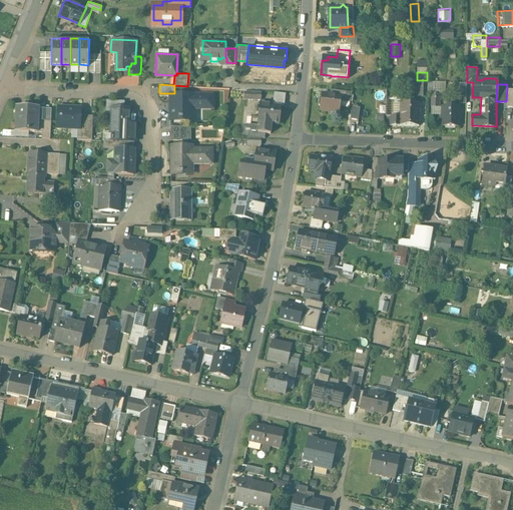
[(351,92),(339,90),(338,91),(337,91),(337,93),(341,93),(341,98),(350,100),(351,92)]
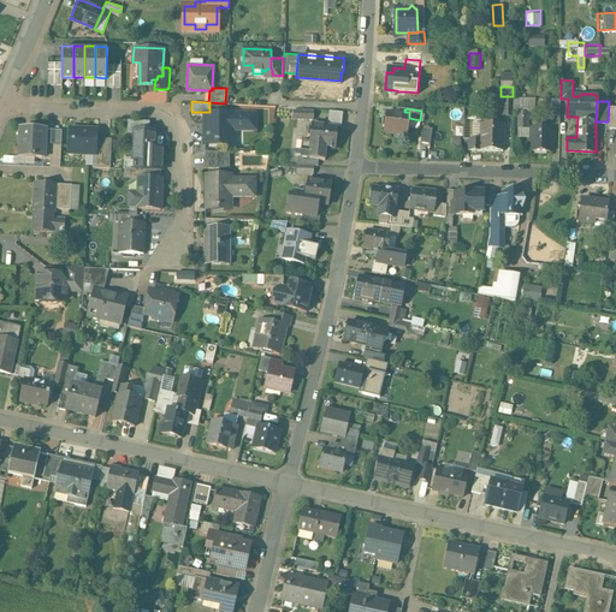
[(404,112),(396,111),(396,112),(386,111),(386,116),(383,116),(381,125),(385,125),(384,131),(407,134),(409,118),(409,112),(404,112)]
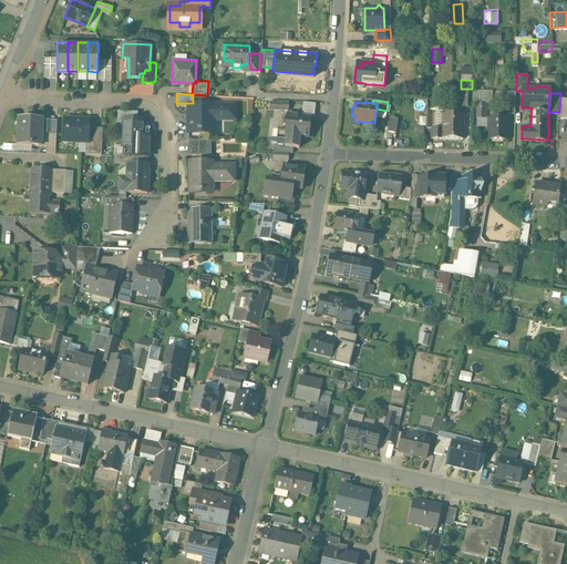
[(483,102),(476,102),(476,116),(485,116),(485,102),(483,102)]
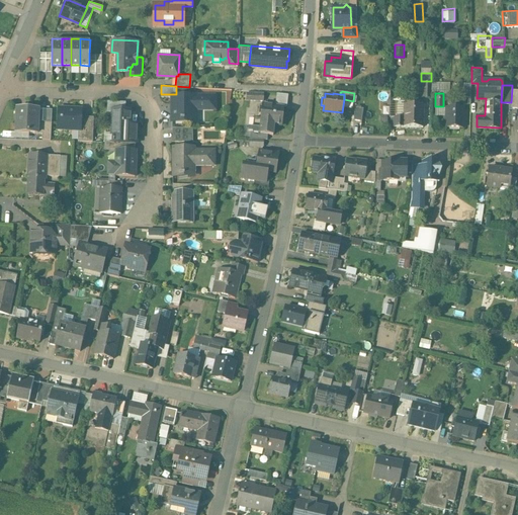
[(176,94),(175,94),(172,94),(172,117),(191,117),(191,106),(204,106),(204,107),(214,107),(214,95),(195,95),(195,94),(176,94)]
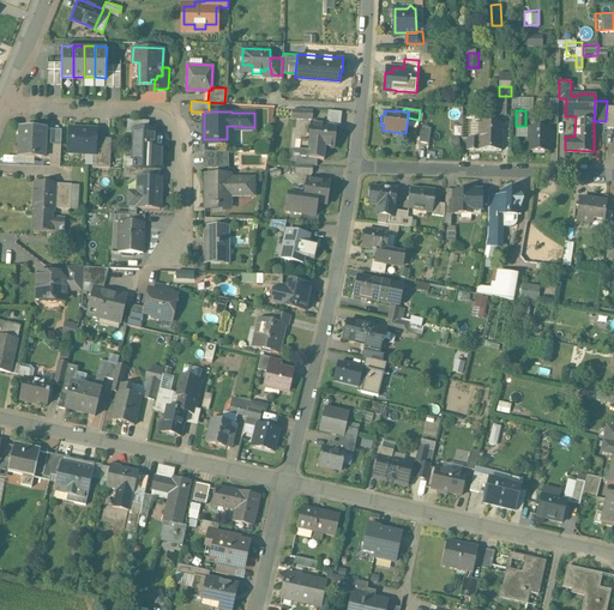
[(149,119),(127,118),(126,132),(133,132),(133,131),(146,131),(146,127),(149,127),(149,119)]
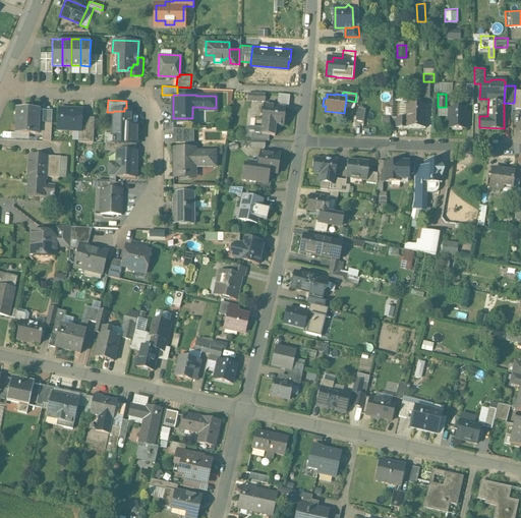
[(277,104),(263,103),(261,132),(270,133),(275,134),(276,123),(284,124),(285,106),(277,106),(277,104)]
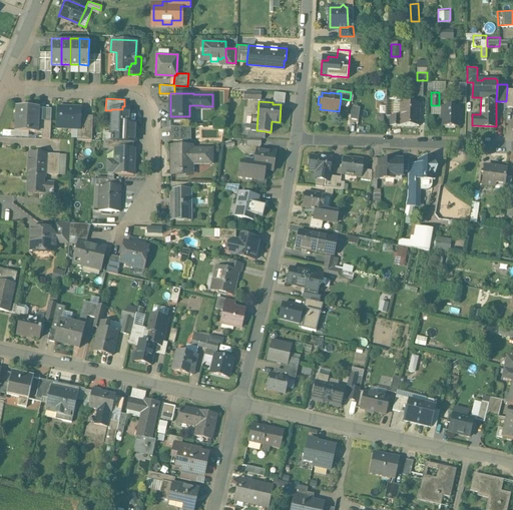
[(419,103),(400,102),(400,114),(400,123),(419,124),(419,103)]
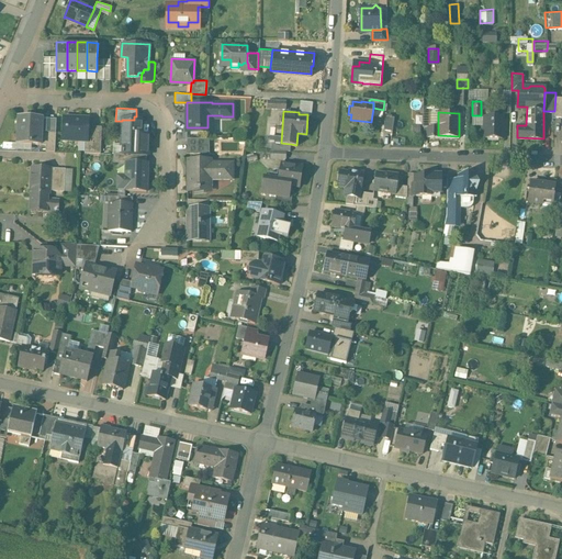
[(42,116),(18,115),(18,142),(41,143),(42,130),(42,116)]
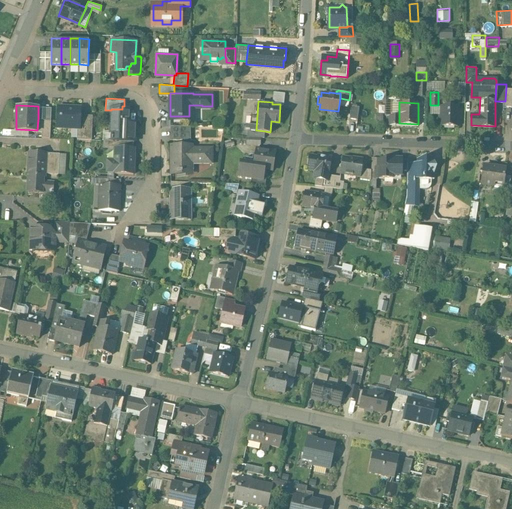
[(359,106),(351,105),(349,117),(357,117),(359,106)]
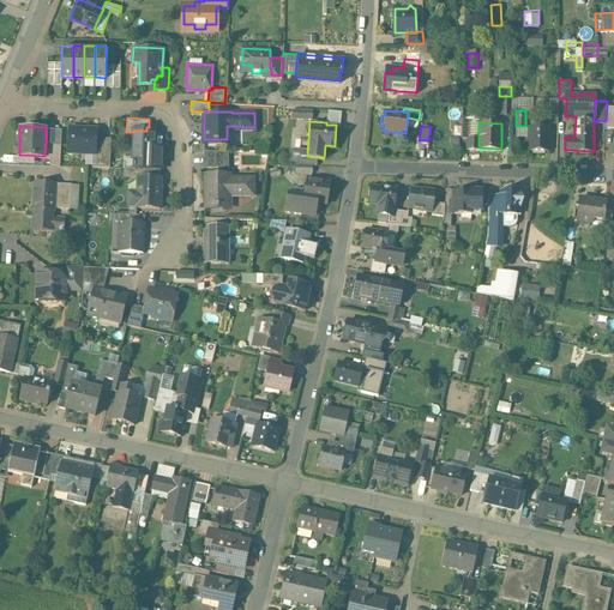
[(549,126),(529,126),(529,149),(549,150),(549,126)]
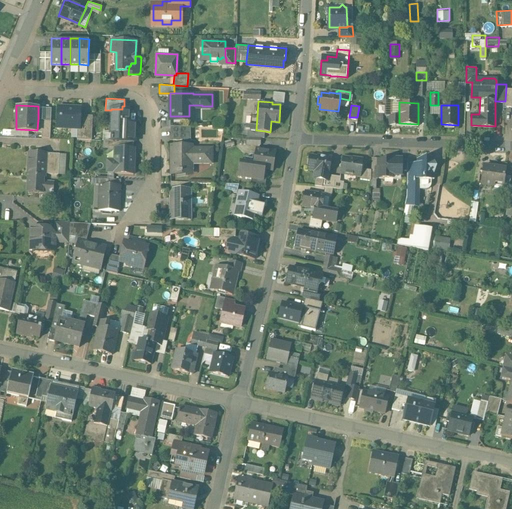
[(80,107),(57,106),(56,125),(79,126),(80,107)]
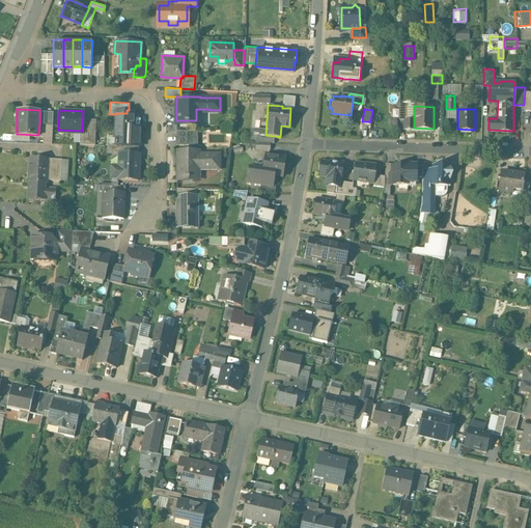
[(127,113),(115,113),(115,114),(114,144),(119,145),(138,145),(139,145),(139,144),(138,144),(139,138),(140,138),(140,126),(133,126),(134,113),(127,113)]
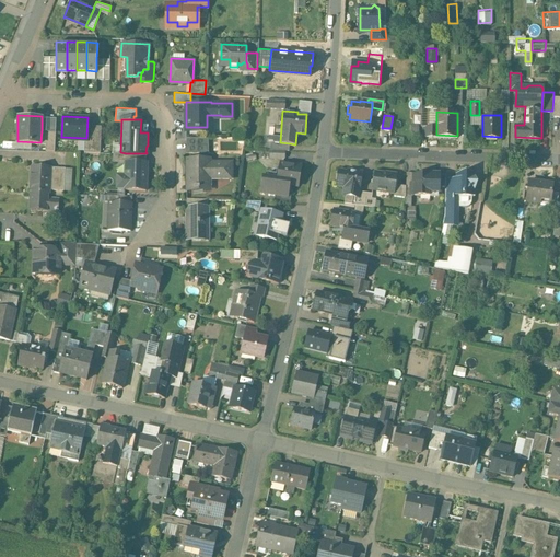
[(101,125),(91,125),(90,151),(100,151),(101,125)]
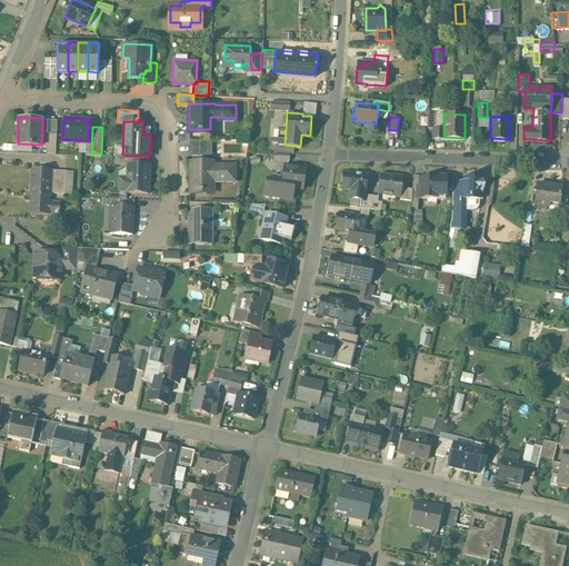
[(443,127),(432,127),(432,137),(443,137),(443,127)]
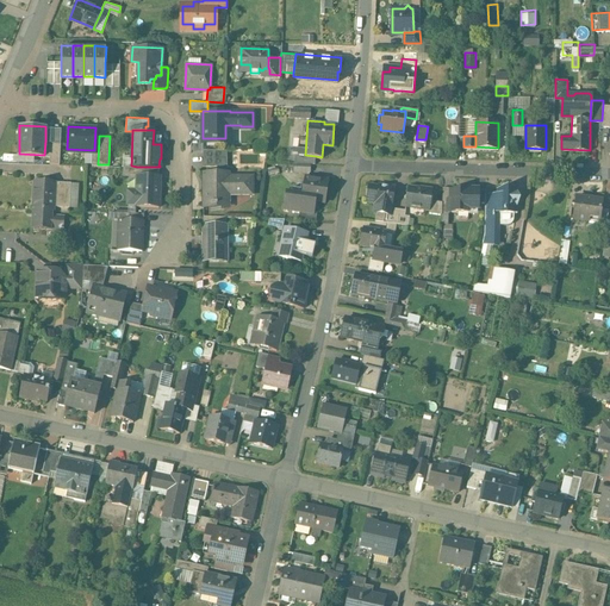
[(61,142),(45,141),(44,155),(50,155),(50,162),(60,163),(61,142)]
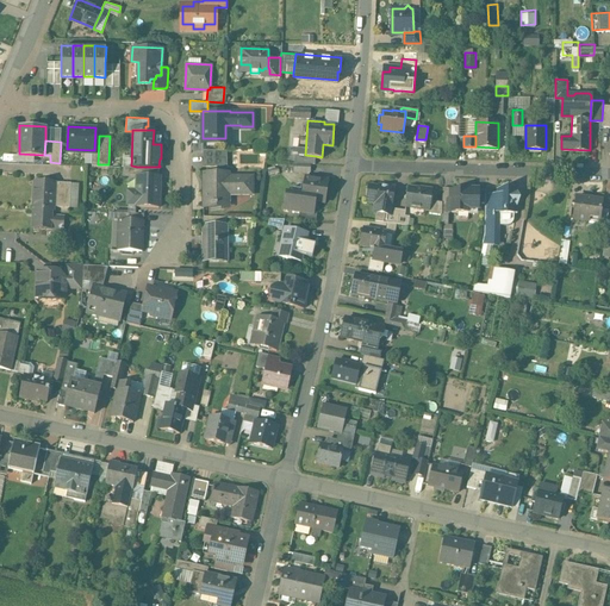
[(226,148),(203,149),(203,164),(226,164),(226,148)]
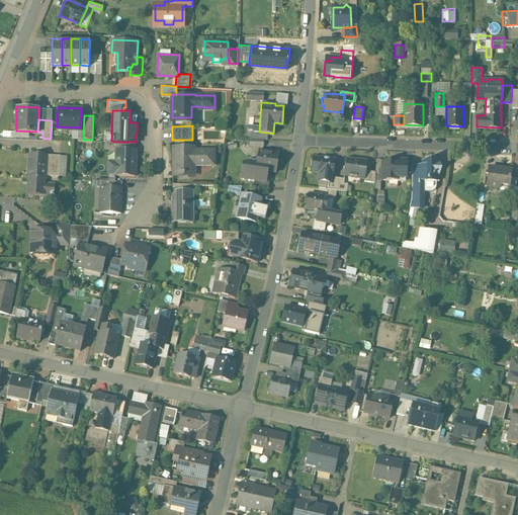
[(135,142),(116,142),(115,161),(108,161),(107,172),(114,172),(114,173),(135,174),(136,148),(135,148),(135,142)]
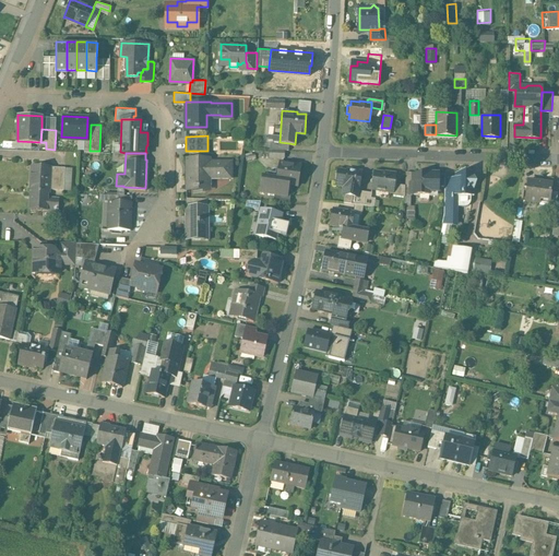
[(210,157),(186,157),(186,186),(209,186),(209,173),(221,173),(221,174),(232,174),(230,161),(210,161),(210,157)]
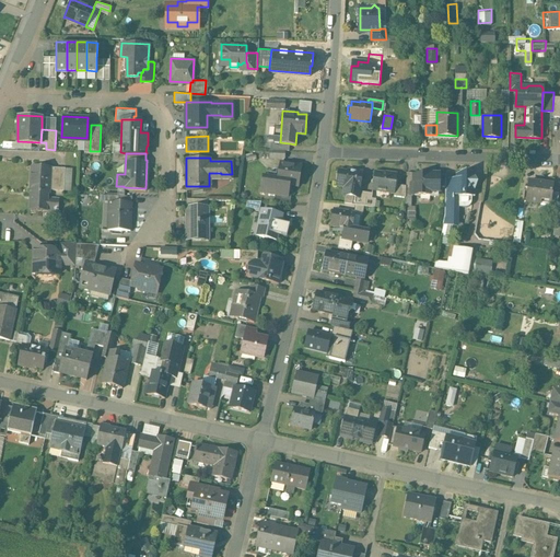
[(294,163),(283,161),(282,163),(280,163),(278,178),(278,182),(289,183),(298,185),(301,166),(294,165),(294,163)]
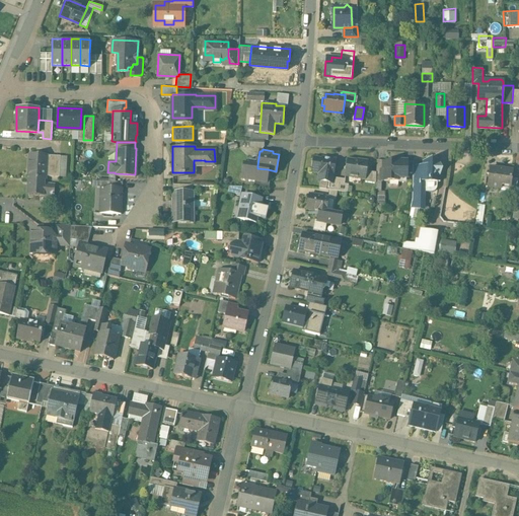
[(61,154),(30,153),(29,176),(45,177),(46,175),(60,175),(61,154)]
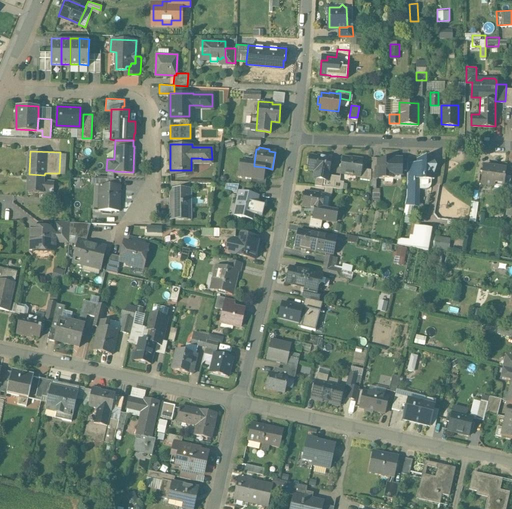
[(321,154),(320,156),(310,155),(308,168),(320,169),(328,171),(331,155),(321,154)]
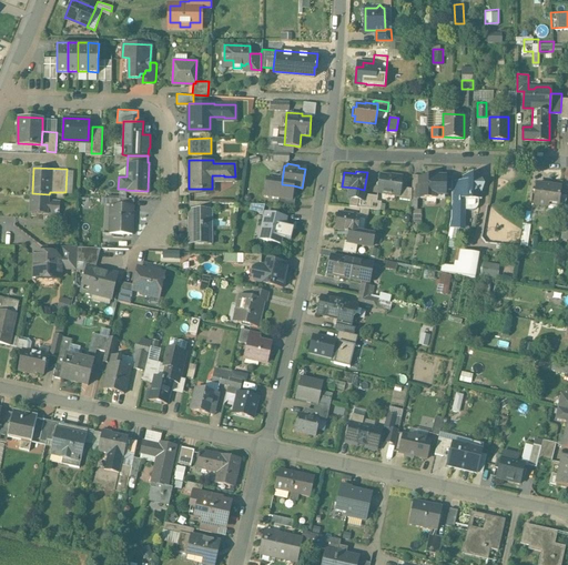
[(403,175),(392,173),(392,174),(381,173),(377,191),(399,194),(401,185),(403,175)]
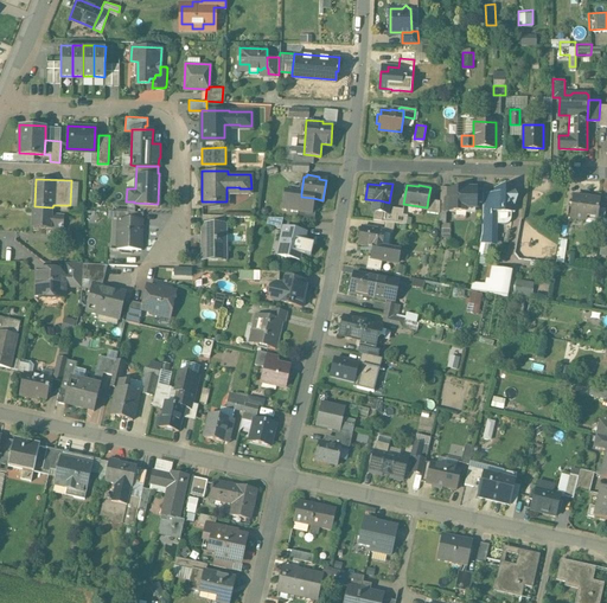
[(475,186),(465,186),(465,188),(467,188),(466,206),(477,207),(477,200),(475,187),(475,186)]
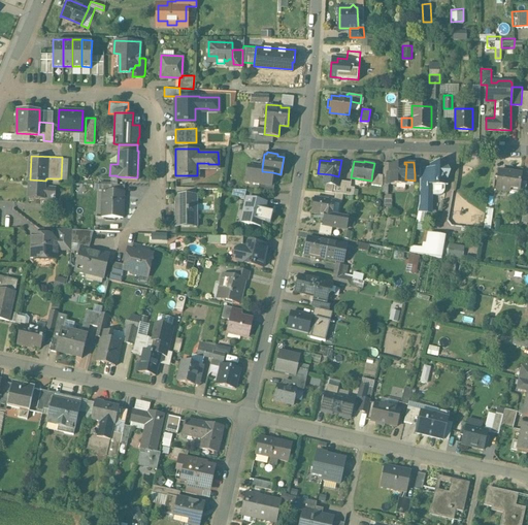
[(390,163),(390,172),(388,171),(387,177),(387,182),(388,182),(405,183),(405,179),(406,164),(404,164),(390,163)]
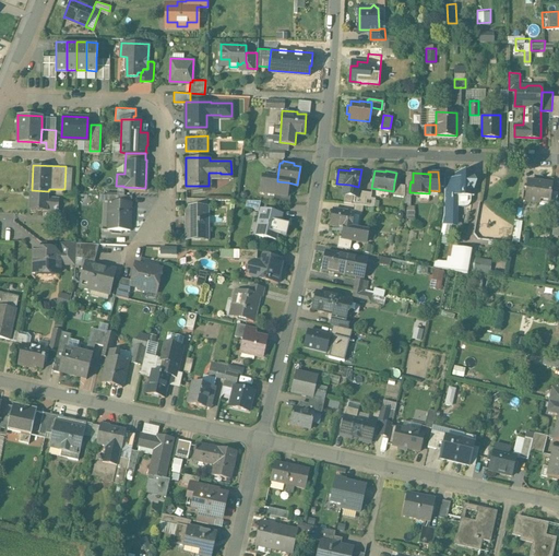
[(474,173),(456,173),(456,178),(444,177),(443,213),(442,222),(454,224),(456,214),(456,205),(465,205),(467,204),(468,203),(471,202),(471,200),(471,193),(474,193),(474,173)]
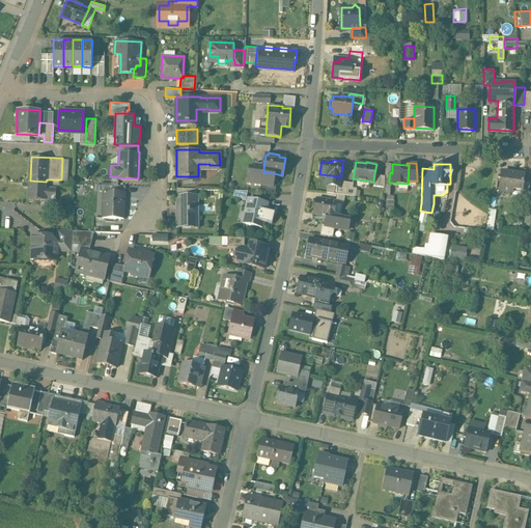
[(263,169),(250,167),(248,181),(273,185),(274,173),(263,172),(263,169)]
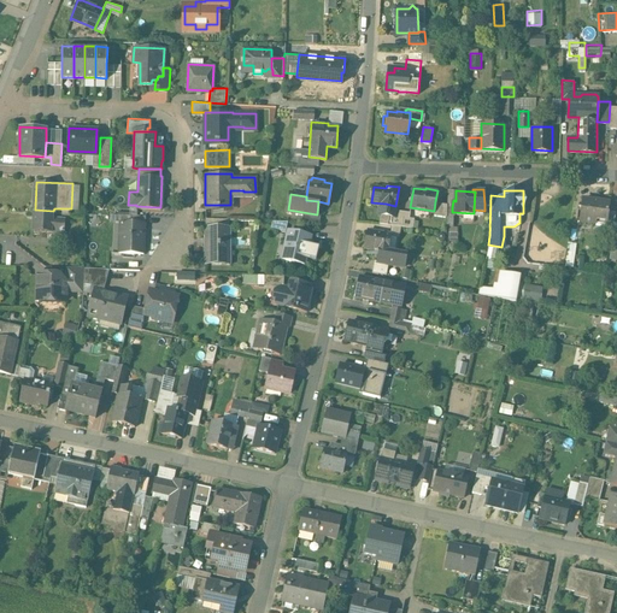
[(610,200),(582,196),(580,219),(606,223),(610,200)]
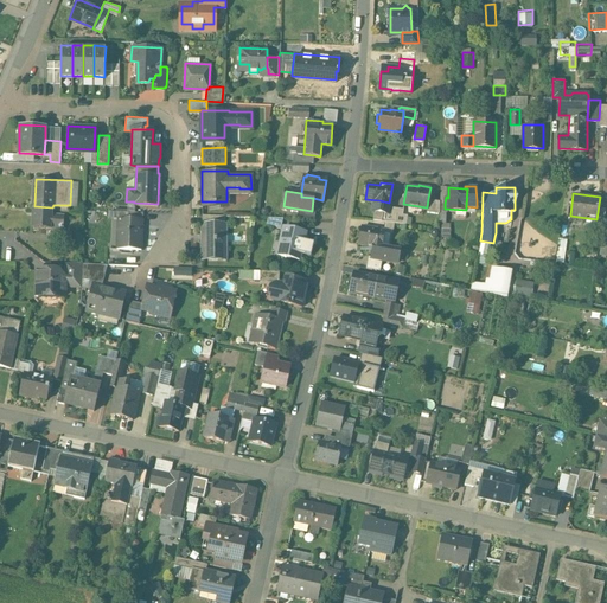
[(440,200),(428,198),(427,207),(426,210),(440,212),(440,203),(440,200)]
